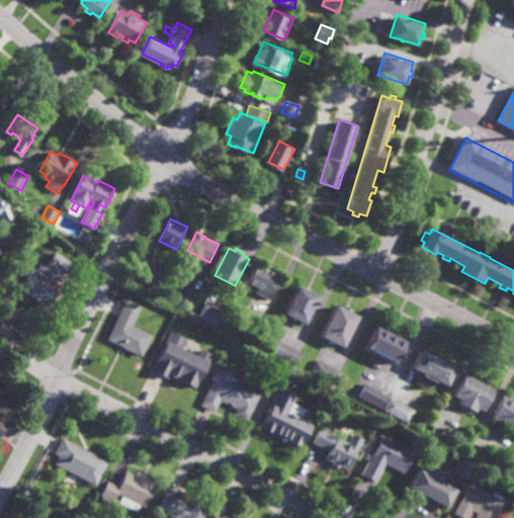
[(63,276),(59,273),(53,282),(60,286),(47,307),(17,286),(31,267),(40,273),(43,272),(41,271),(48,263),(48,264),(57,251),(72,262),(63,276)]
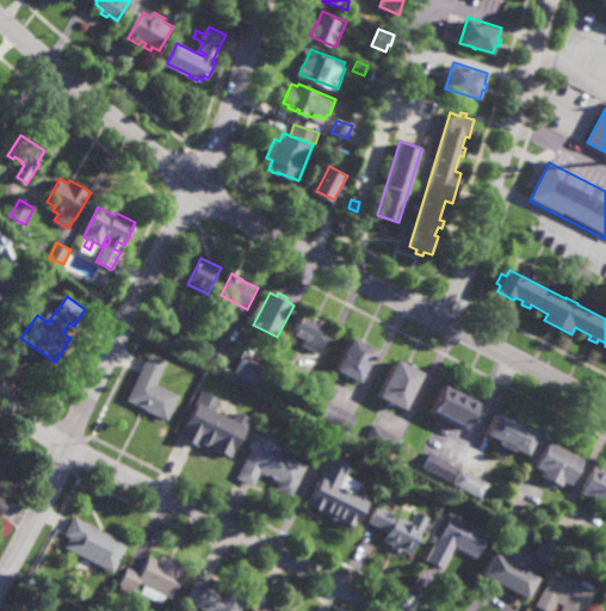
[(193,331),(179,323),(186,309),(201,316),(193,331)]
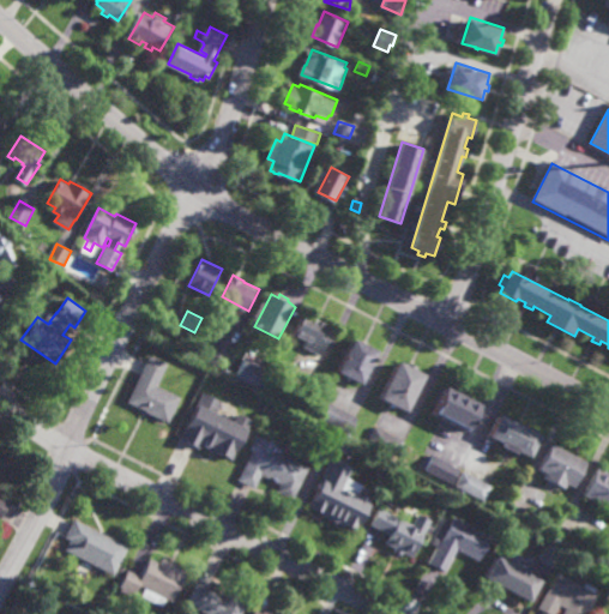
[(330,345),(327,345),(323,355),(306,347),(309,341),(295,333),(306,312),(329,324),(327,326),(336,331),(330,345)]
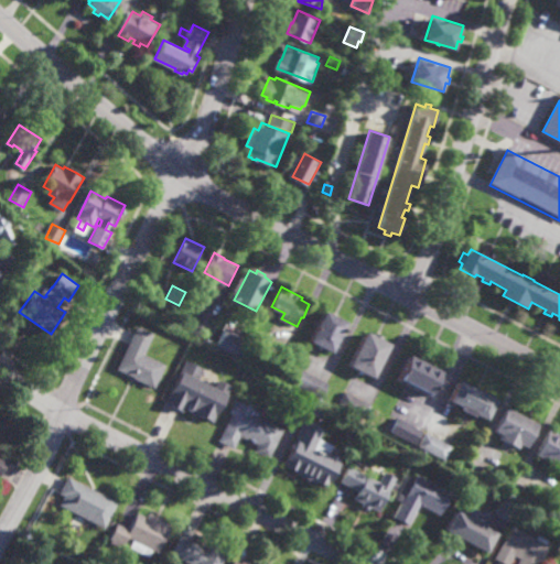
[(332,354),(311,343),(310,342),(326,312),(347,323),(332,354)]
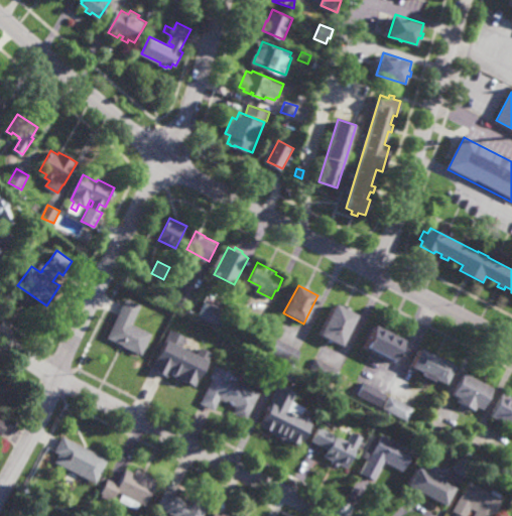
[(142,356),(125,347),(125,346),(109,338),(128,298),(142,305),(133,325),(153,335),(142,356)]
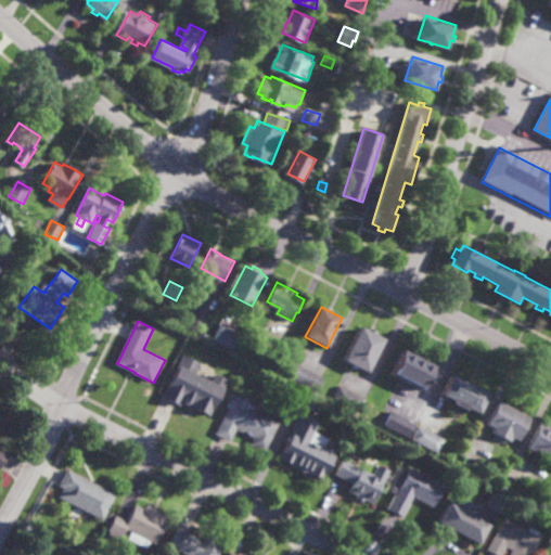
[(236,350),(216,340),(223,323),(245,334),(236,350)]
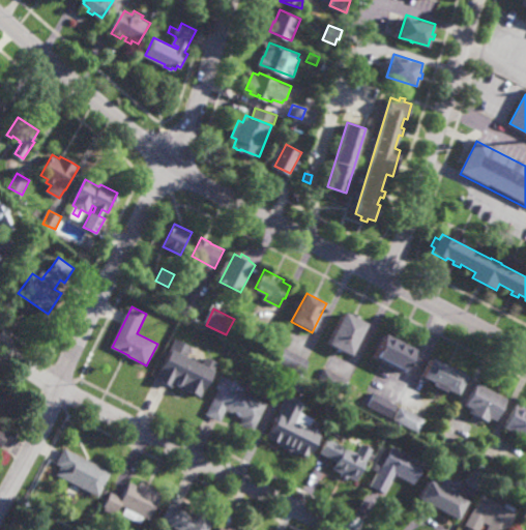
[(352,317),(354,313),(361,317),(359,320),(368,324),(351,355),(350,356),(328,344),(345,313),(352,317)]
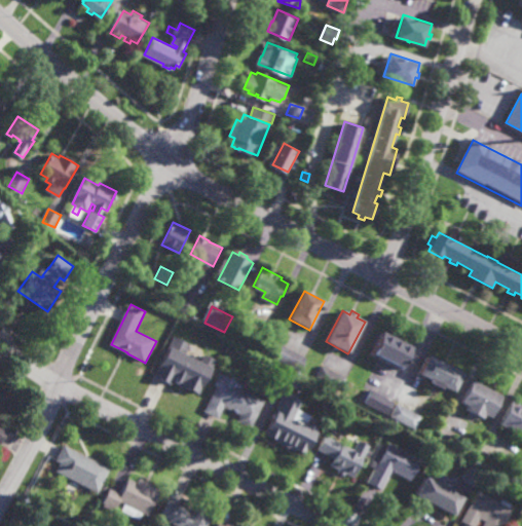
[(268,335),(255,329),(260,316),(274,324),(268,335)]
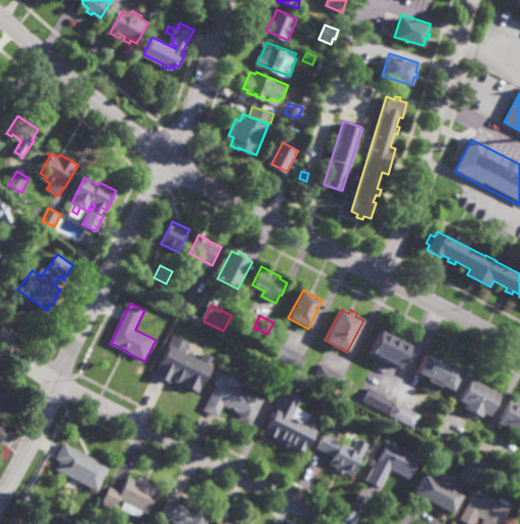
[(400,369),(371,354),(382,331),(413,346),(400,369)]
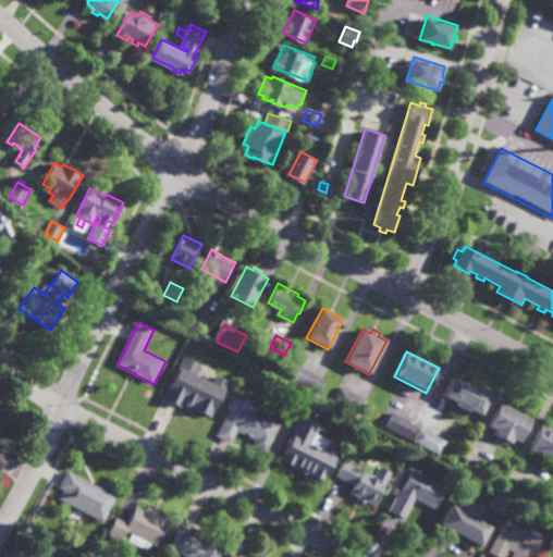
[(319,393),(294,381),(300,367),(326,379),(319,393)]
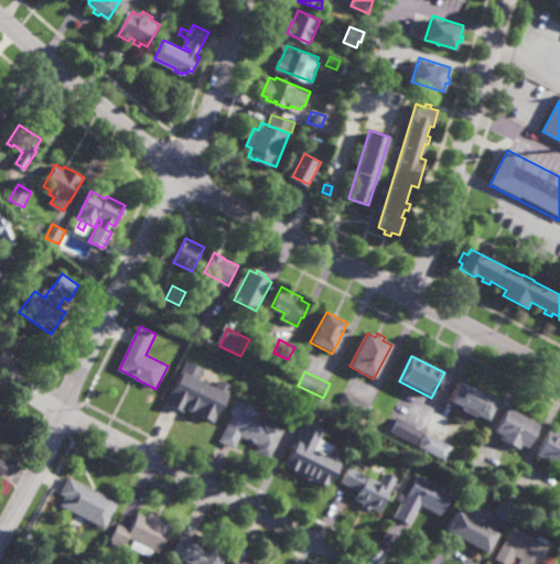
[(228,394),(215,422),(202,415),(204,411),(190,403),(187,408),(171,400),(179,386),(191,392),(197,379),(228,394)]
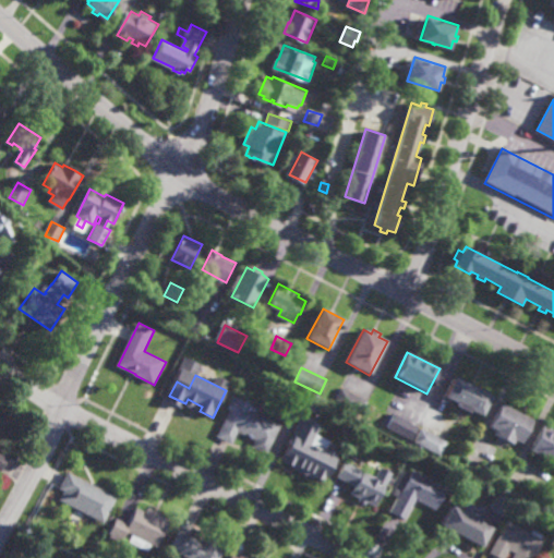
[(484,416),(472,410),(470,413),(457,407),(458,403),(447,398),(457,377),(494,397),(484,416)]
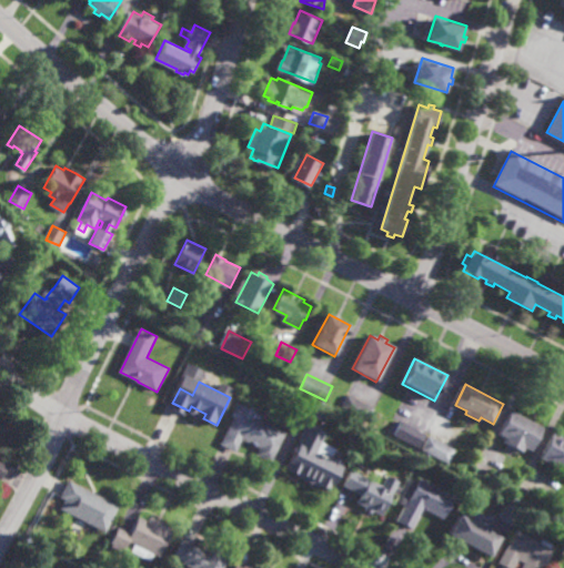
[(369,423),(342,408),(349,395),(376,408),(369,423)]
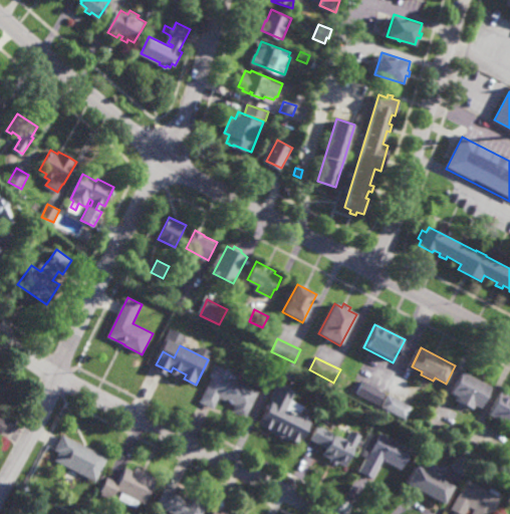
[(238,375),(236,379),(260,392),(247,419),(233,412),(236,406),(221,398),(215,410),(201,403),(213,377),(210,376),(216,364),(238,375)]
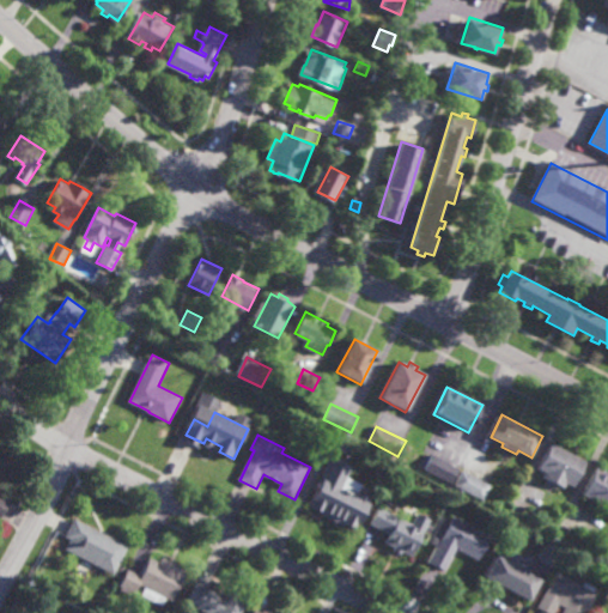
[(576,487),(569,484),(565,489),(545,478),(548,473),(541,469),(554,443),(589,462),(576,487)]
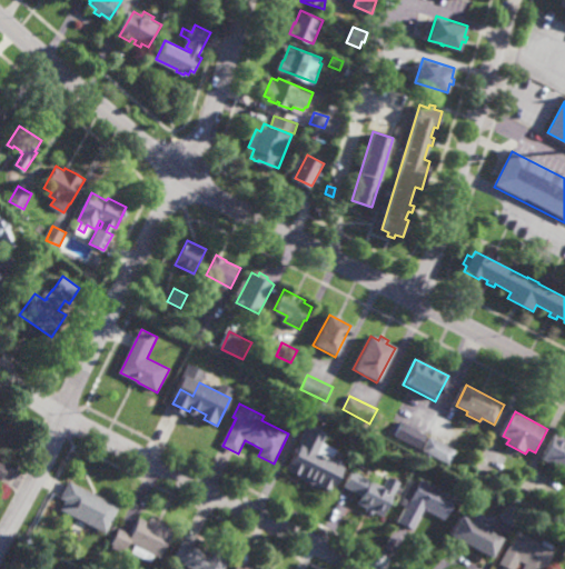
[(422,449),(396,436),(403,422),(428,436),(422,449)]
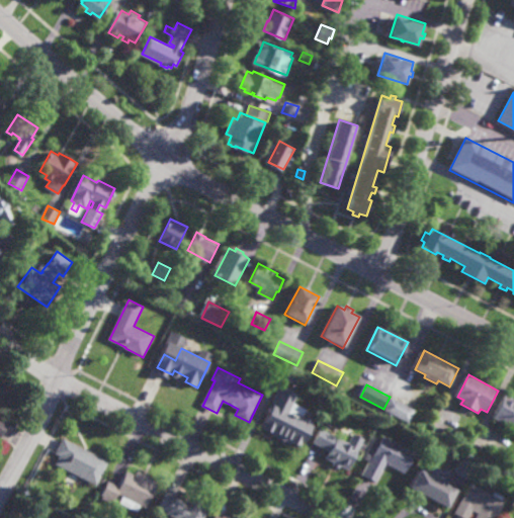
[(298,420),(300,417),(314,423),(302,448),(289,443),(289,444),(277,438),(278,437),(273,434),(274,433),(262,428),(281,389),(295,396),(286,414),(298,420)]
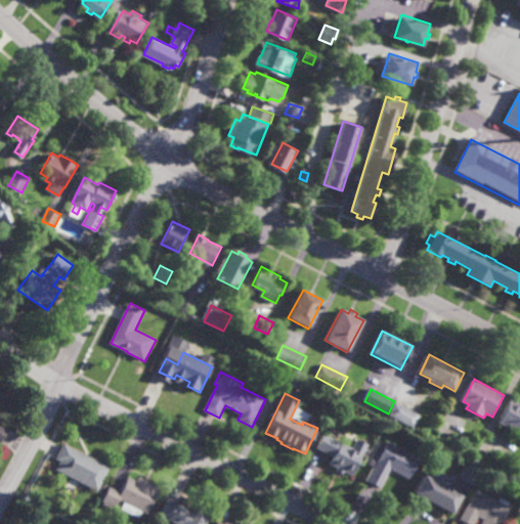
[(519,433),(501,424),(512,399),(519,403),(519,433)]
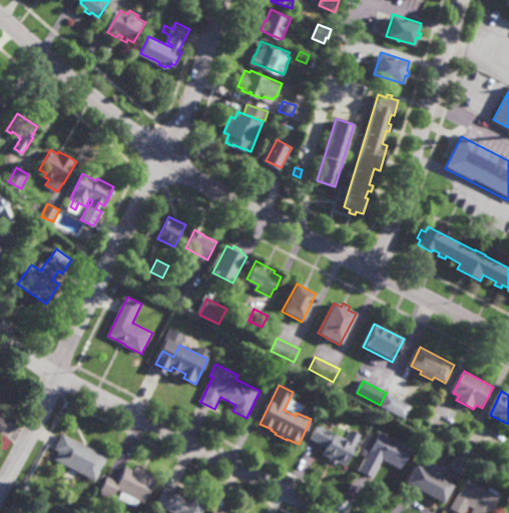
[(406,420),(382,407),(389,394),(413,407),(406,420)]
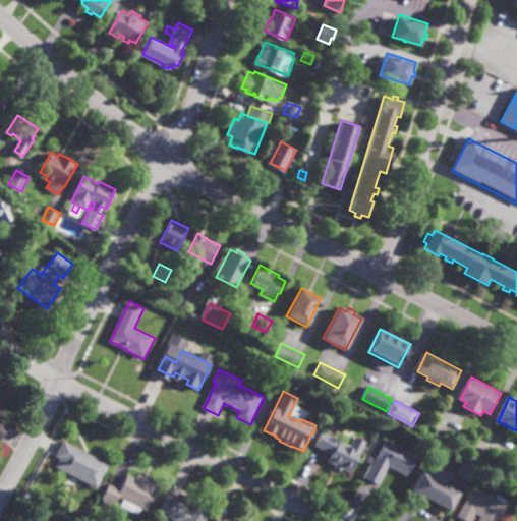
[(290,416),(306,421),(309,411),(293,406),(290,416)]
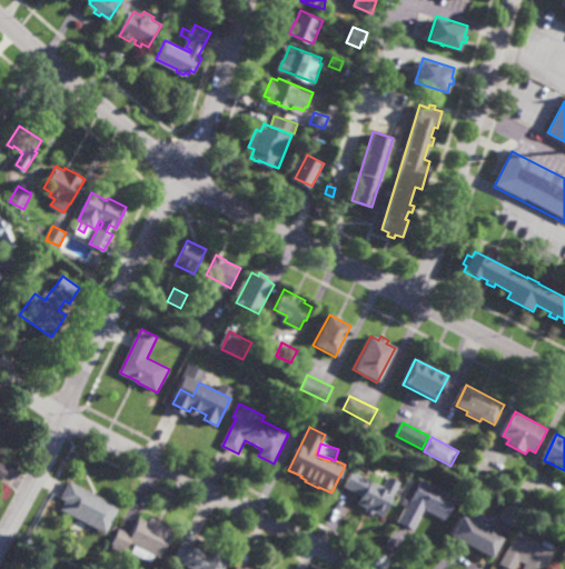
[(0,452),(0,459),(11,465),(1,482),(0,481),(0,449),(1,450),(0,452)]
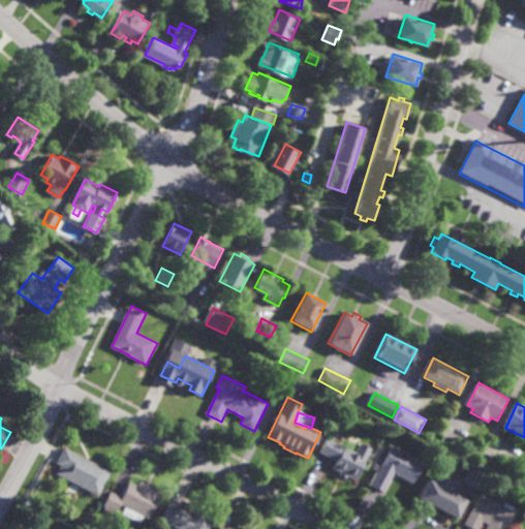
[(451,454),(438,447),(444,434),(458,441),(451,454)]
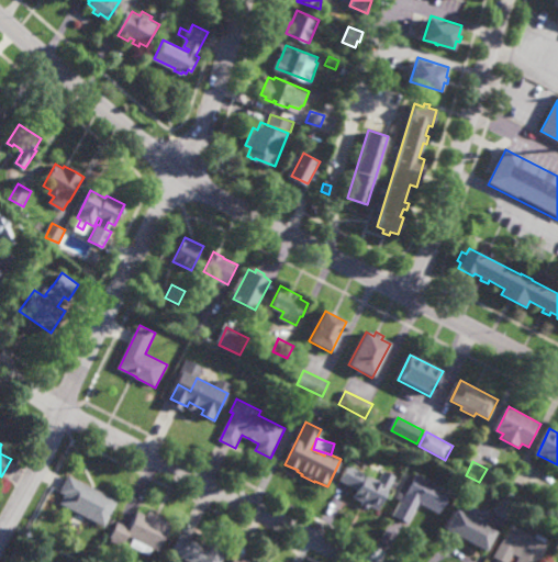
[(379,482),(384,472),(394,476),(378,510),(370,506),(369,508),(363,505),(363,503),(355,498),(359,491),(341,481),(348,465),(379,482)]
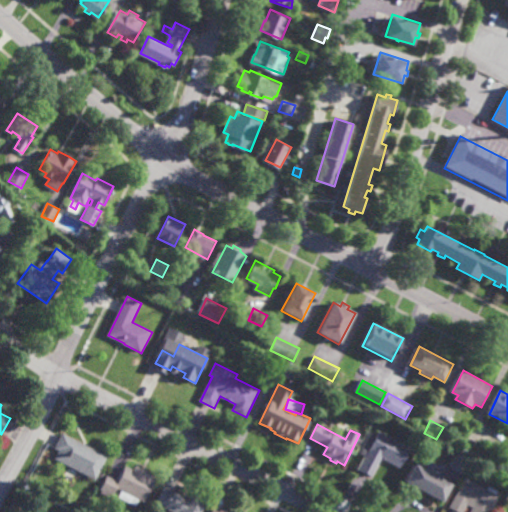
[(401,468),(383,459),(372,478),(359,470),(380,431),(411,449),(401,468)]
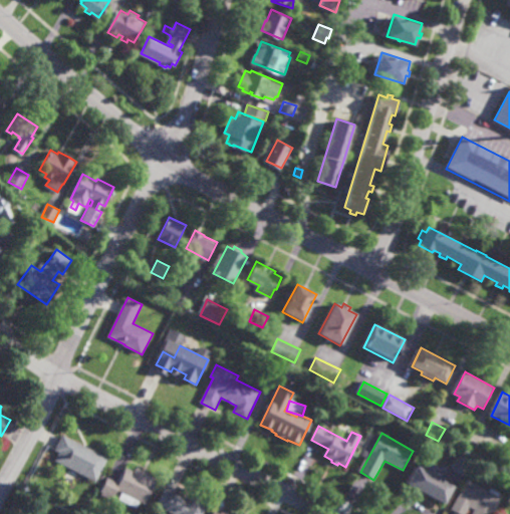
[(96,482),(56,461),(60,453),(55,450),(63,435),(108,458),(96,482)]
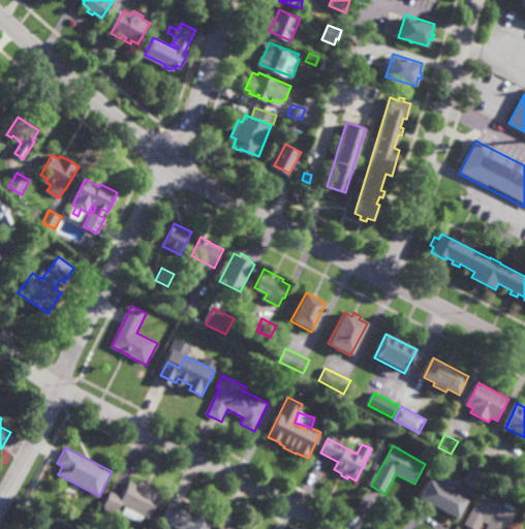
[(479,491),(465,484),(473,468),(487,475),(479,491)]
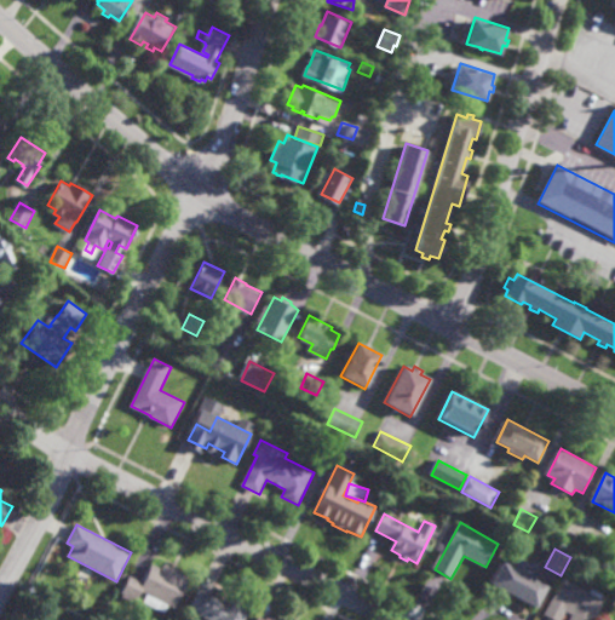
[(528,578),(549,589),(536,609),(492,585),(504,564),(510,567),(515,557),(534,567),(528,578)]
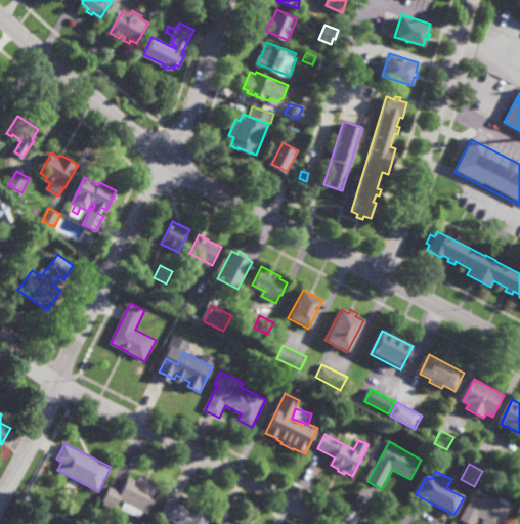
[(138,481),(140,477),(152,482),(150,484),(161,489),(148,514),(144,512),(140,519),(122,510),(125,503),(121,499),(117,508),(114,507),(113,509),(104,505),(105,503),(103,501),(111,487),(122,493),(129,477),(138,481)]
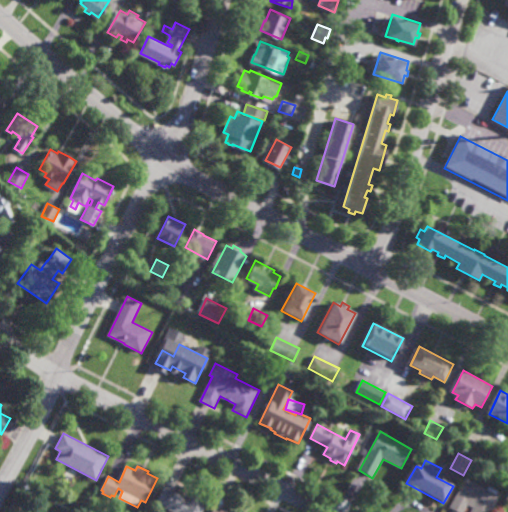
[(491,511),(470,511),(473,508),(468,506),(464,511),(457,511),(450,508),(466,477),(500,496),(491,511)]
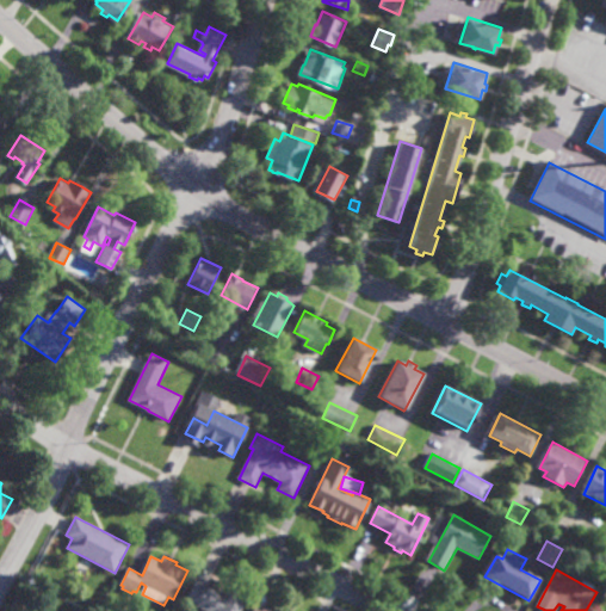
[(227,596),(230,587),(248,598),(241,610),(206,610),(187,600),(197,581),(227,596)]
